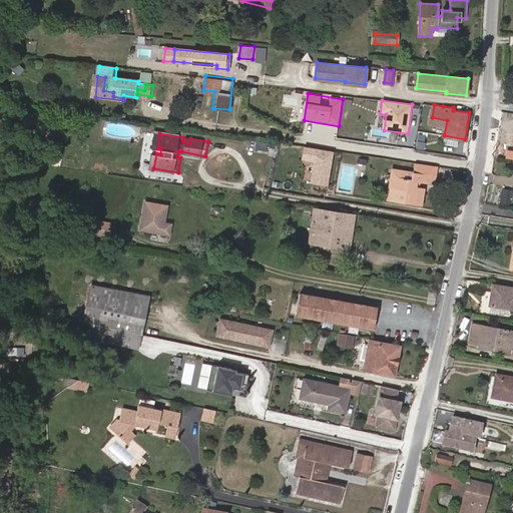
[(313,160),(309,180),(328,184),(335,150),(303,143),(300,157),(313,160)]
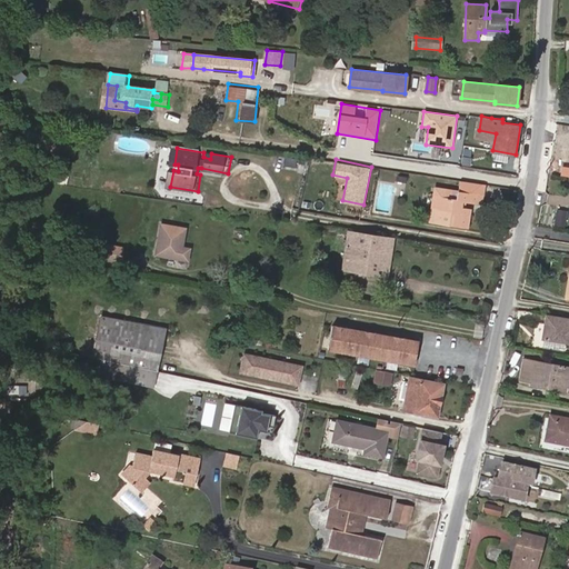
[(487,197),(489,185),(466,181),(463,192),(442,189),(441,197),(439,196),(435,221),(471,228),(473,210),(469,209),(465,208),(466,202),(469,202),(486,206),(487,197)]
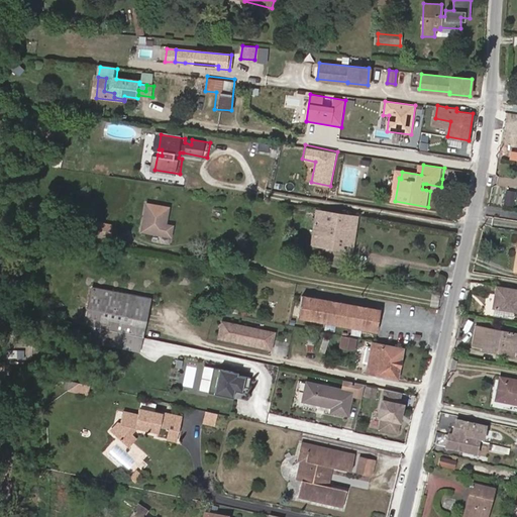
[(146,203),(141,231),(170,237),(172,227),(165,225),(168,208),(146,203)]
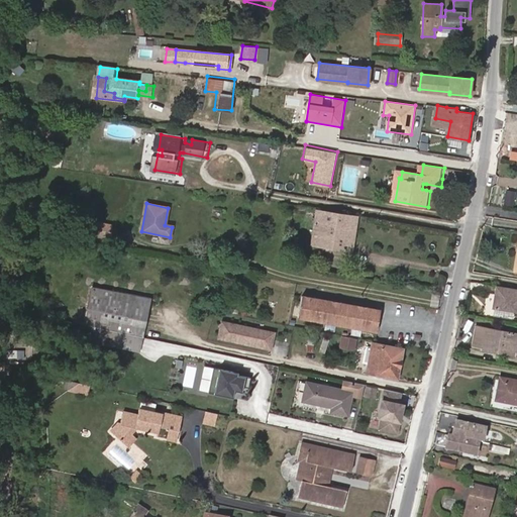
[(333,237),(332,246),(352,249),(356,216),(317,210),(313,235),(333,237)]
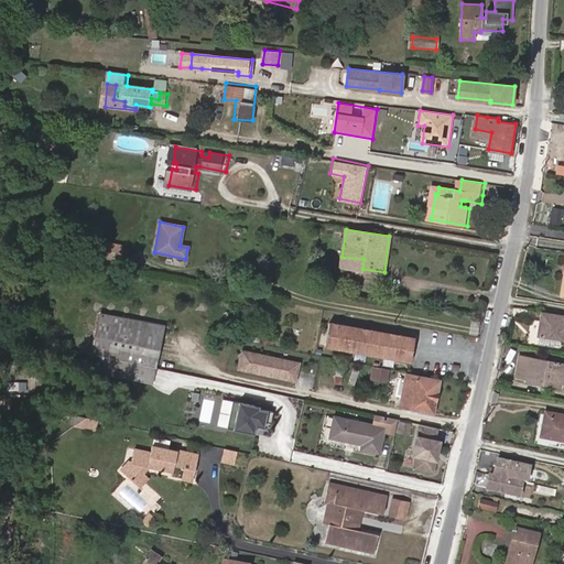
[(120,246),(101,242),(98,257),(118,259),(120,246)]
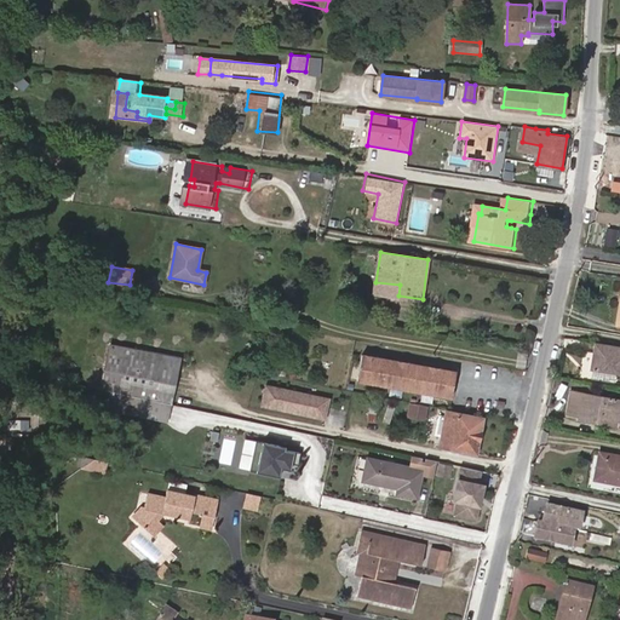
[(374,291),(399,296),(400,285),(375,282),(374,291)]
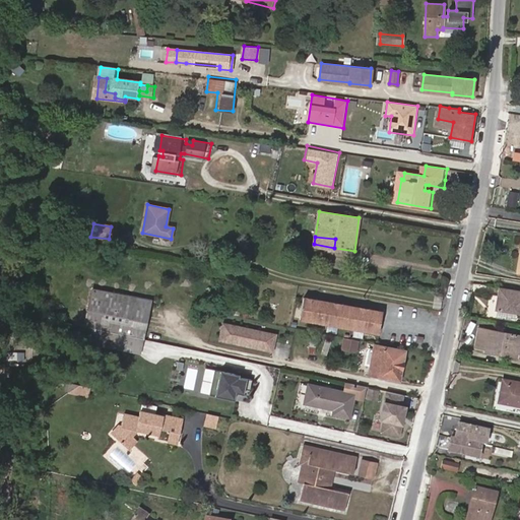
[(496,310),(512,312),(512,309),(519,310),(519,313),(519,288),(500,285),(496,310)]
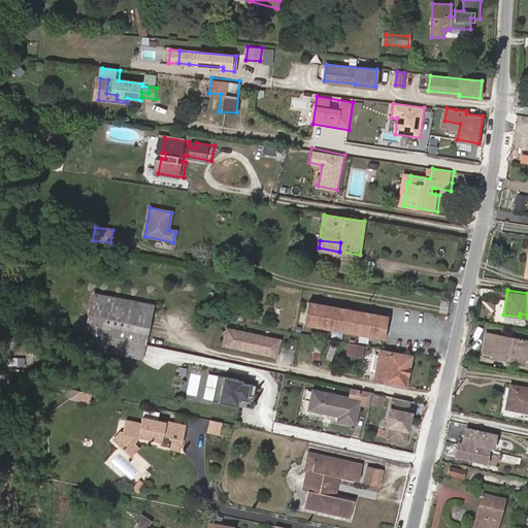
[(142,343),(145,343),(153,304),(98,294),(91,333),(118,338),(142,343)]
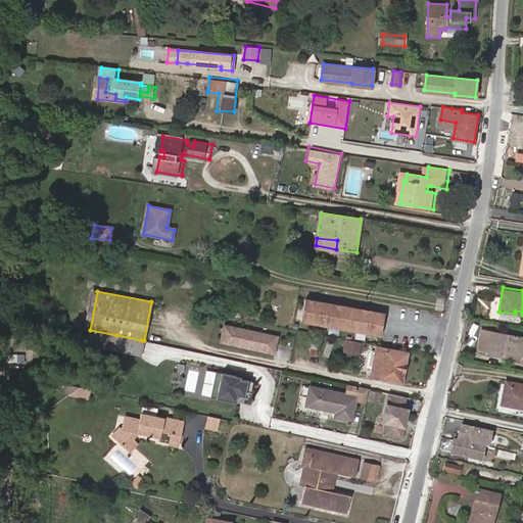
[(375,311),(361,307),(359,314),(347,312),(349,305),(333,302),(332,308),(321,306),(322,300),(306,297),(302,320),(382,334),(385,319),(374,317),(375,311)]
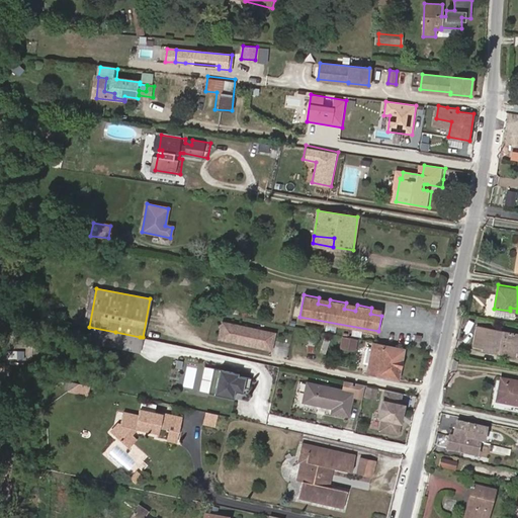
[(355,311),(357,305),(346,303),(344,309),(355,311)]
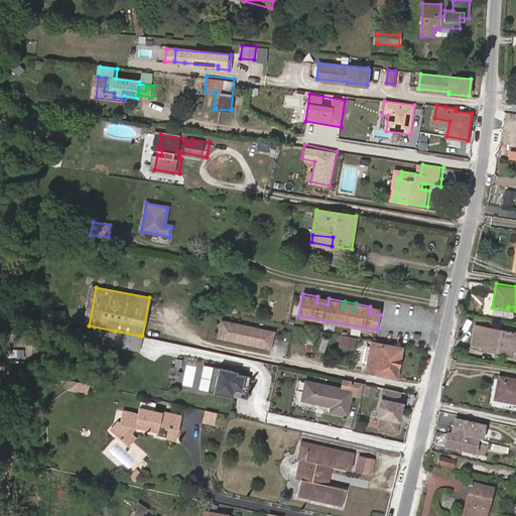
[(220,317),(216,337),(271,349),(275,330),(220,317)]
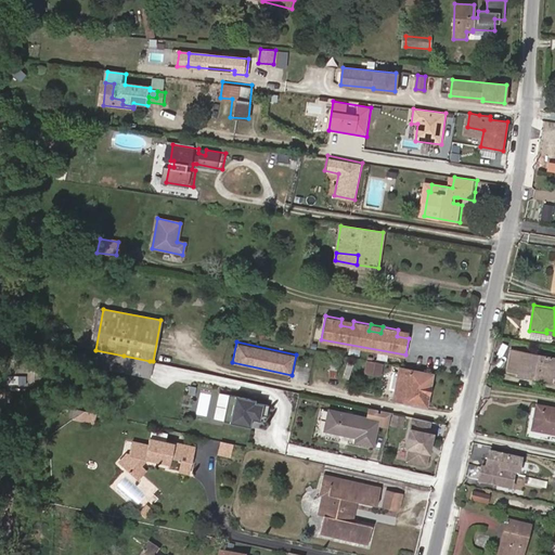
[(536,372),(553,375),(554,375),(554,357),(511,349),(507,370),(517,372),(516,374),(534,377),(536,372)]
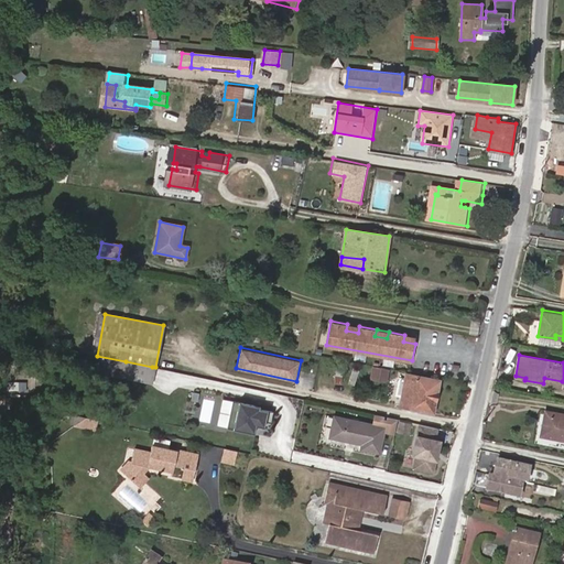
[(126,361),(97,356),(95,371),(122,377),(126,361)]
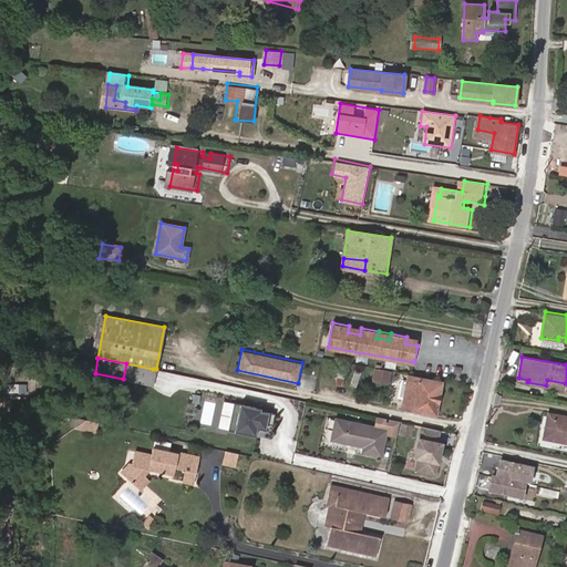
[(153,369),(126,363),(123,379),(150,385),(153,369)]
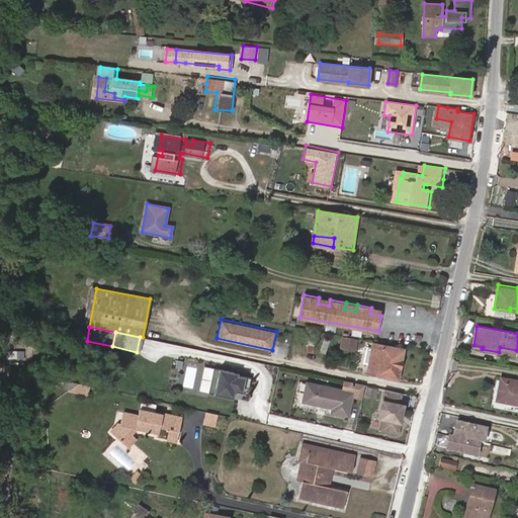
[(346,335),(343,346),(354,348),(356,337),(346,335)]
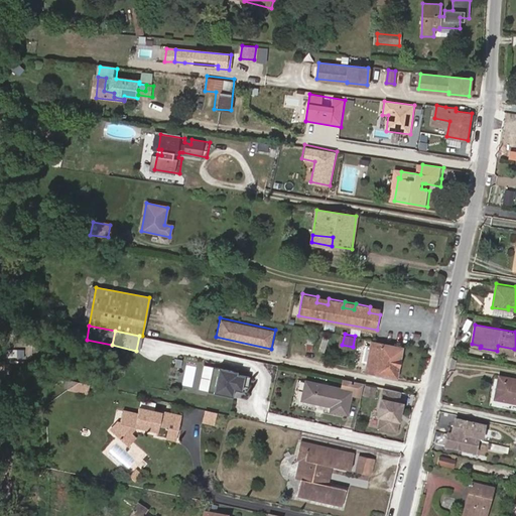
[(372,347),(370,359),(368,372),(397,377),(402,348),(373,342),(372,347)]
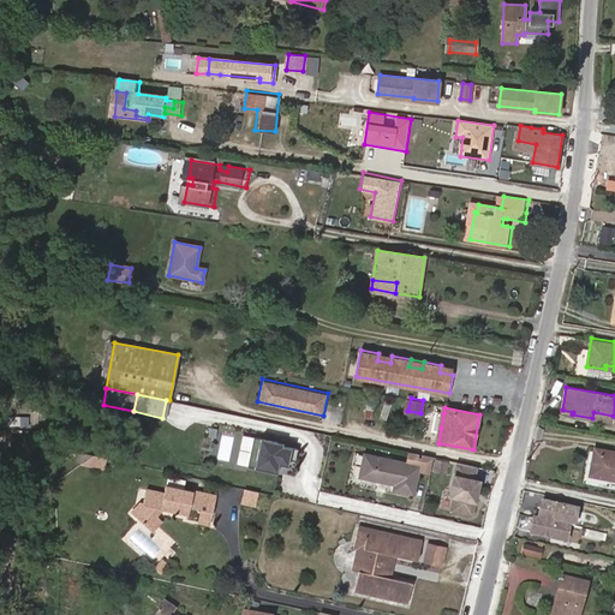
[(611,422),(613,416),(593,412),(592,418),(611,422)]
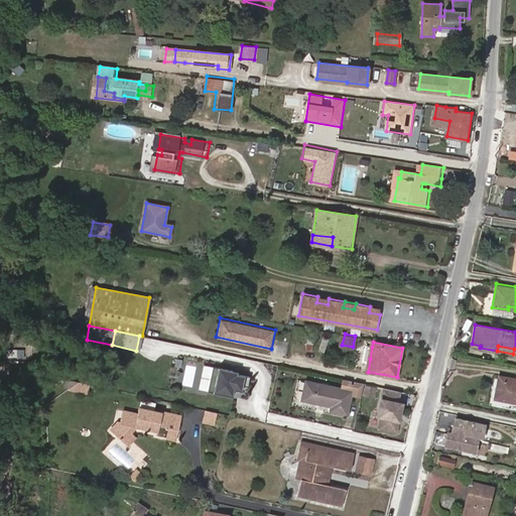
[(238,396),(243,371),(203,364),(199,389),(238,396)]
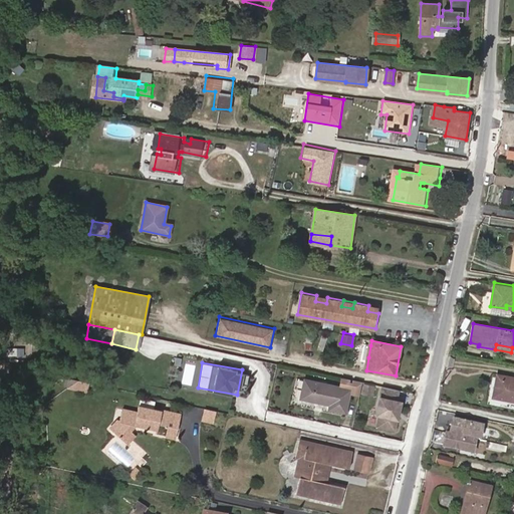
[(511,379),(497,376),(493,397),(513,400),(513,375),(512,375),(511,379)]
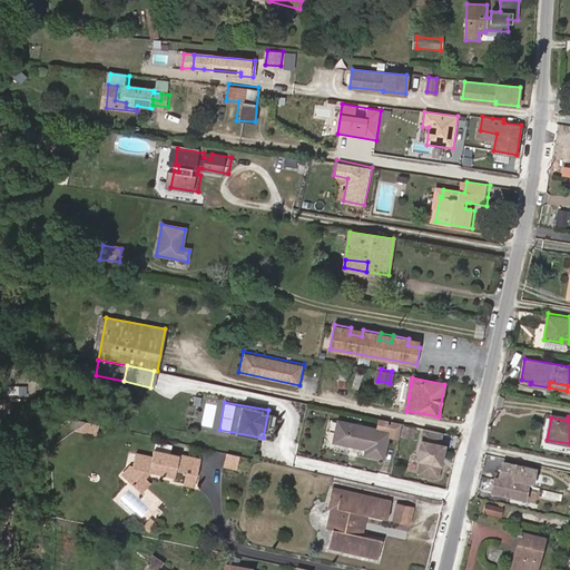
[(338,421),(334,442),(365,449),(365,454),(383,459),(384,451),(395,453),(402,424),(372,418),(370,429),(338,421)]
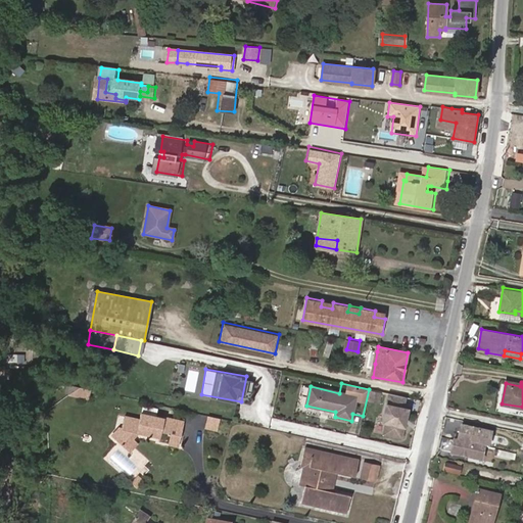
[(82,387),(72,385),(62,392),(81,395),(82,387)]
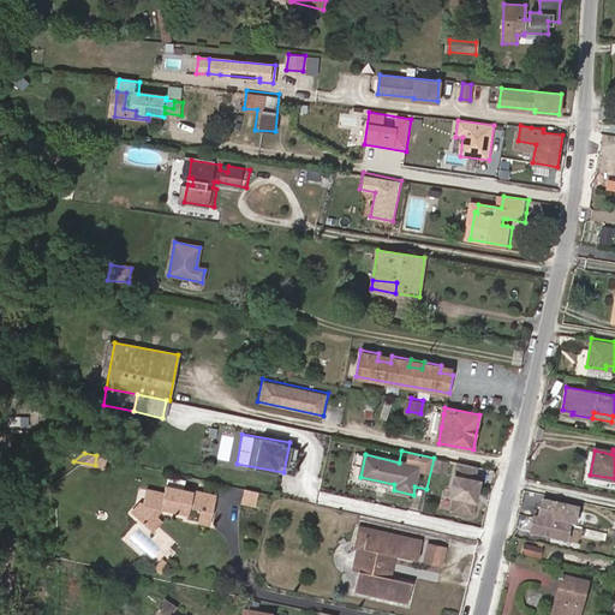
[(477,467),(458,463),(451,496),(455,497),(452,511),(473,514),(481,481),(475,478),(477,467)]
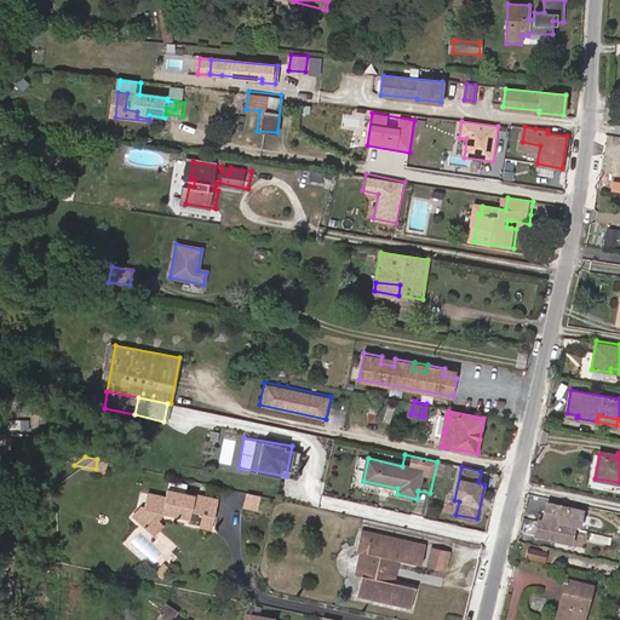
[(199,514),(197,516),(196,524),(207,527),(214,499),(164,488),(161,497),(143,493),(139,506),(137,506),(127,516),(143,529),(151,521),(159,514),(165,515),(165,511),(172,512),(171,516),(185,518),(188,510),(196,512),(199,514)]
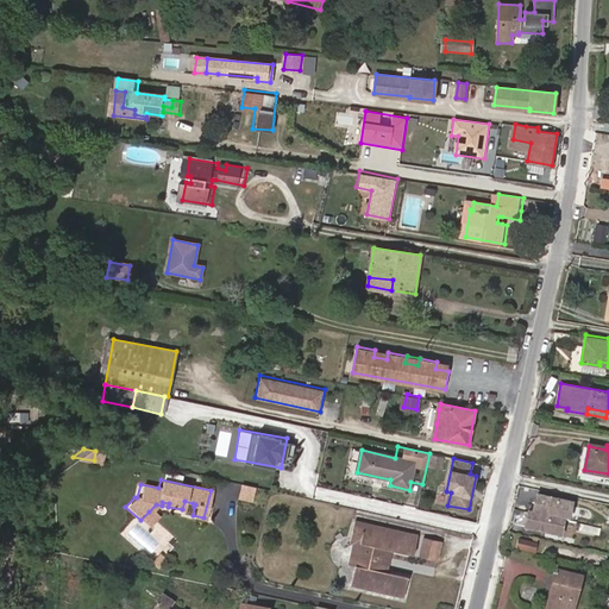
[(240,483),(237,497),(248,498),(251,484),(240,483)]
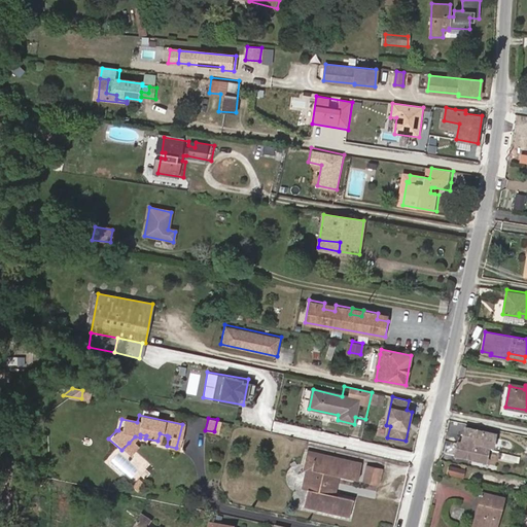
[(462,429),(459,443),(489,451),(493,436),(462,429)]
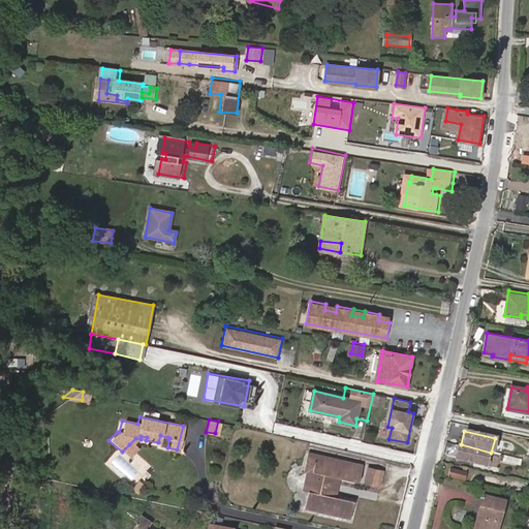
[(129,444),(122,452),(126,457),(133,448),(129,444)]
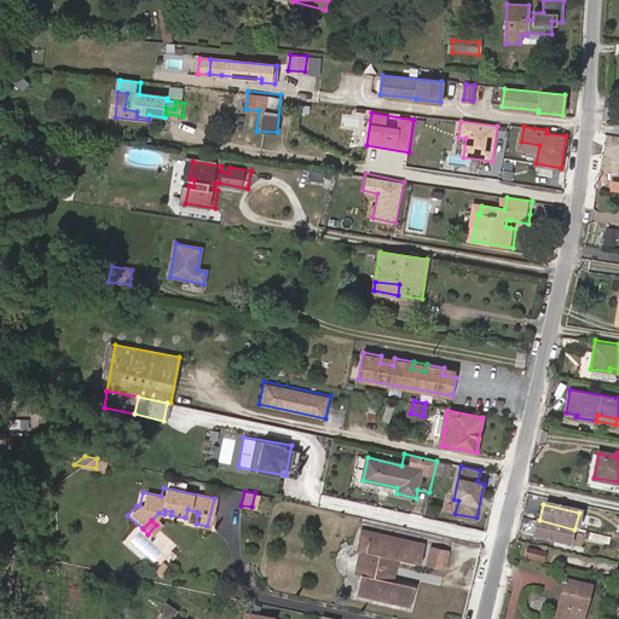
[(571,528),(534,520),(531,536),(566,545),(571,528)]
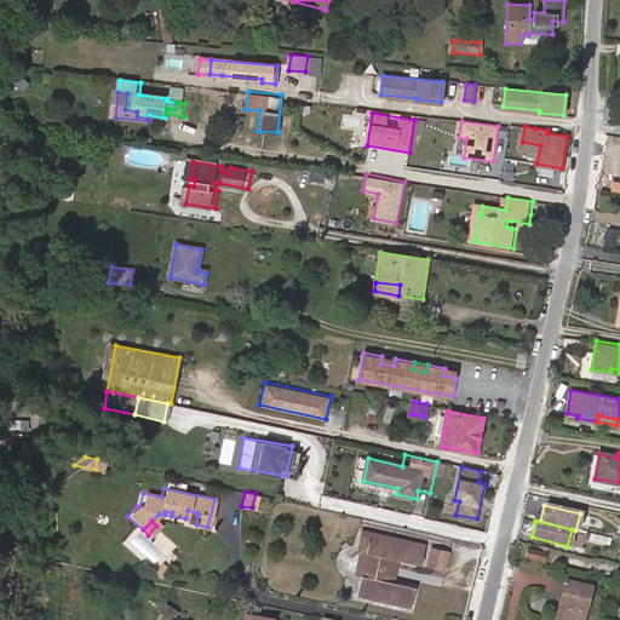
[(395,556),(397,557),(422,562),(425,544),(378,534),(377,538),(371,537),(367,550),(361,549),(355,572),(361,574),(357,592),(412,604),(415,586),(392,581),(389,580),(395,556)]
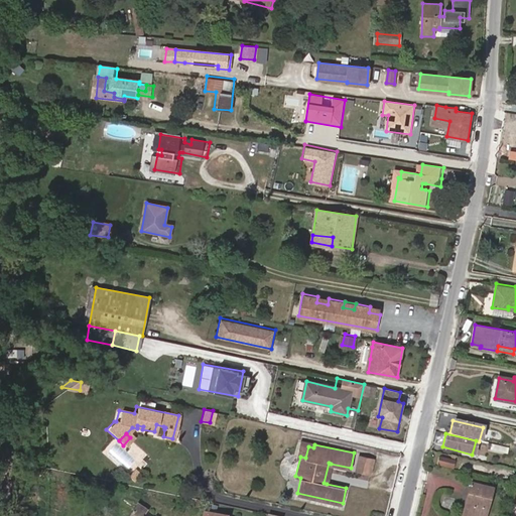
[(370,472),(374,457),(359,454),(356,469),(370,472)]
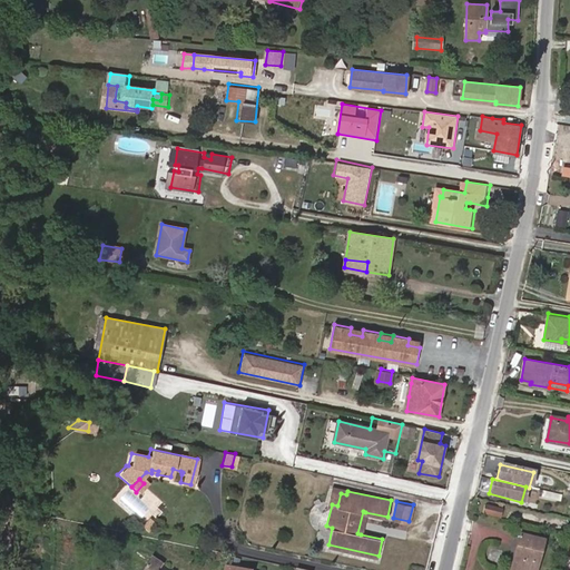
[(147,518),(141,524),(144,527),(143,529),(146,531),(154,523),(150,521),(147,518)]
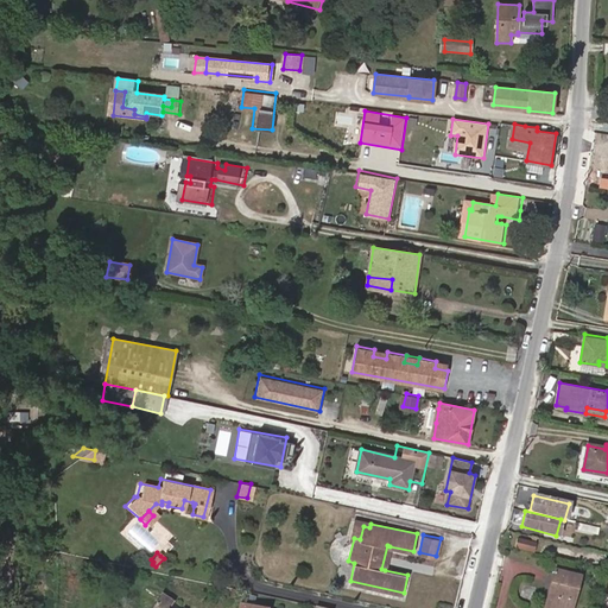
[(571,607),(580,580),(555,574),(546,607),(571,607)]
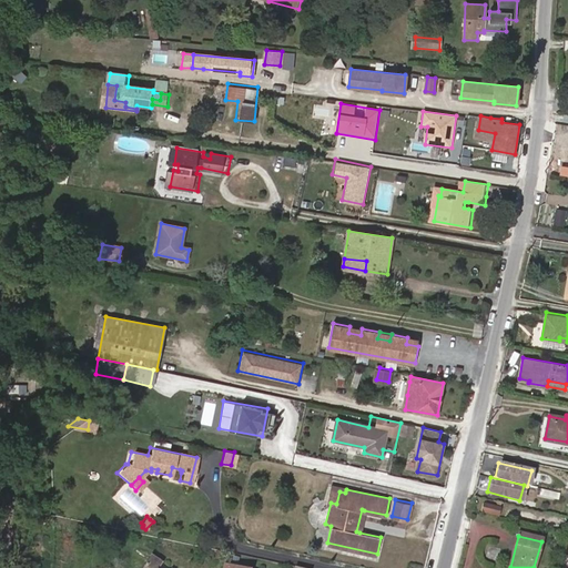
[(150,565),(153,567),(169,567),(155,557),(150,565)]
